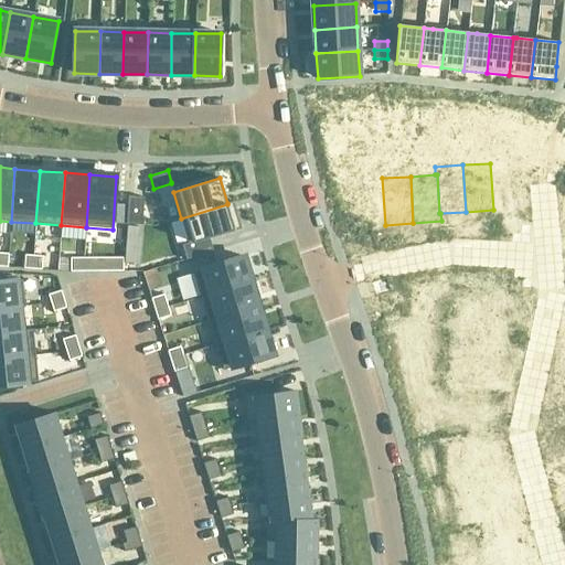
[(128,196),(127,224),(141,225),(144,198),(128,196)]
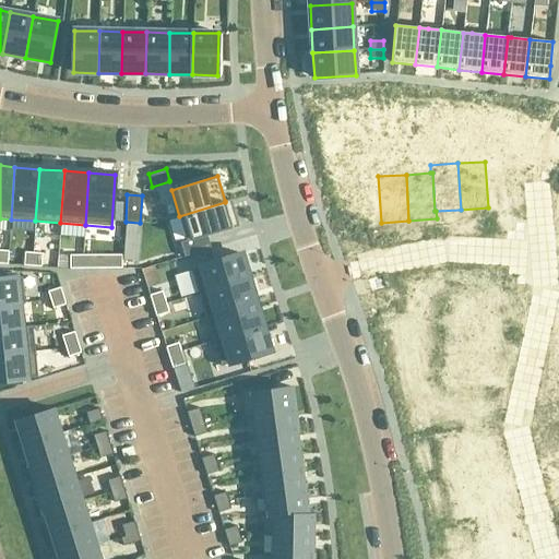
[(225,202),(179,216),(187,240),(180,242),(185,257),(211,249),(206,236),(233,228),(225,202)]
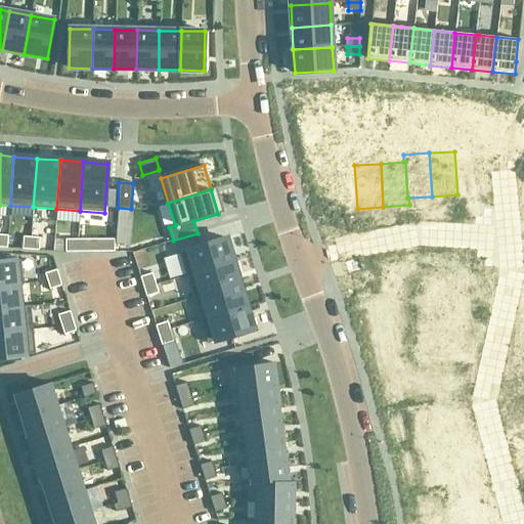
[(23,236),(22,249),(30,250),(31,237),(23,236)]
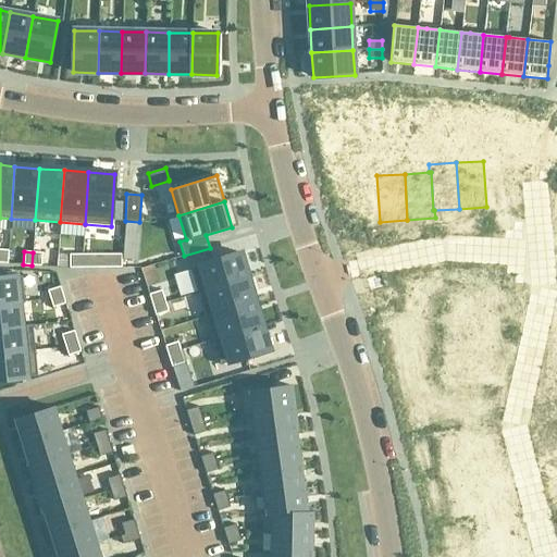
[(33,252),(32,265),(41,265),(41,252),(33,252)]
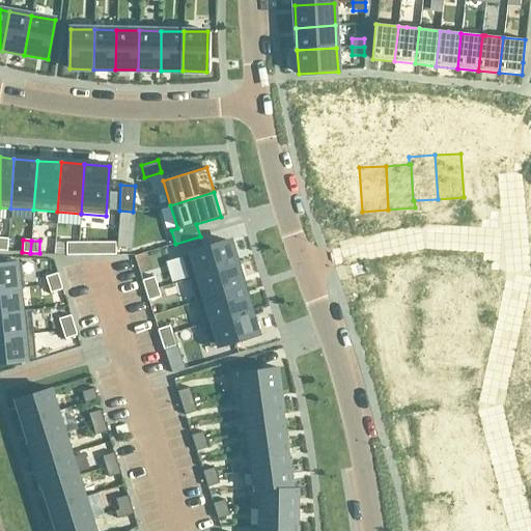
[(229,242),(182,255),(189,279),(236,266),(229,242)]
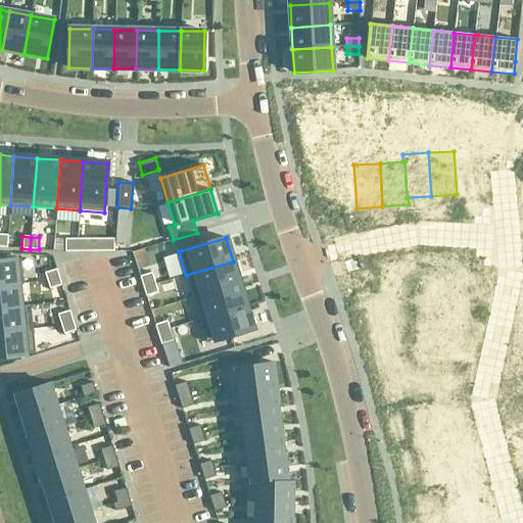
[(78,239),(65,239),(65,251),(78,251),(78,239)]
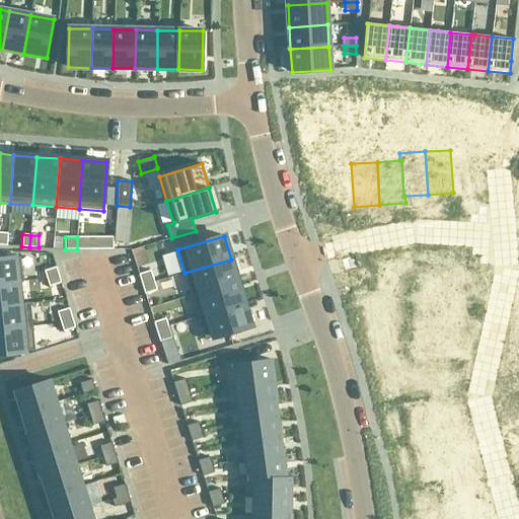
[(77,237),(77,249),(89,249),(89,237),(77,237)]
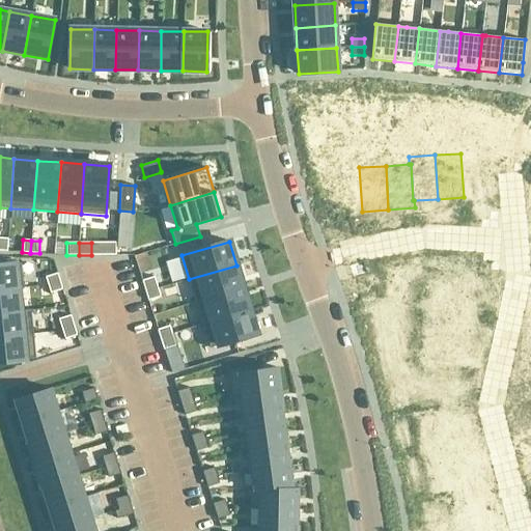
[(21,263),(0,264),(0,289),(19,288),(19,289),(24,288),(21,263)]
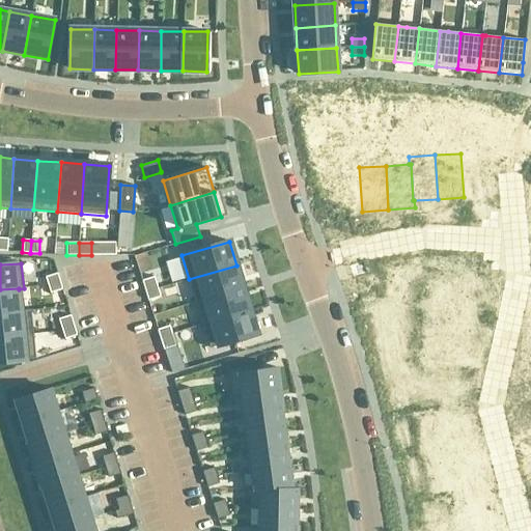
[(434,264),(434,291),(477,291),(478,266),(434,264)]
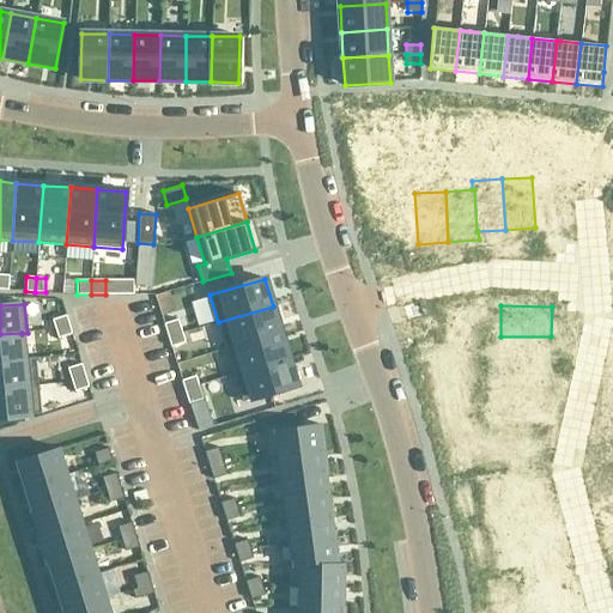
[(273,307),(218,322),(226,349),(280,332),(273,307)]
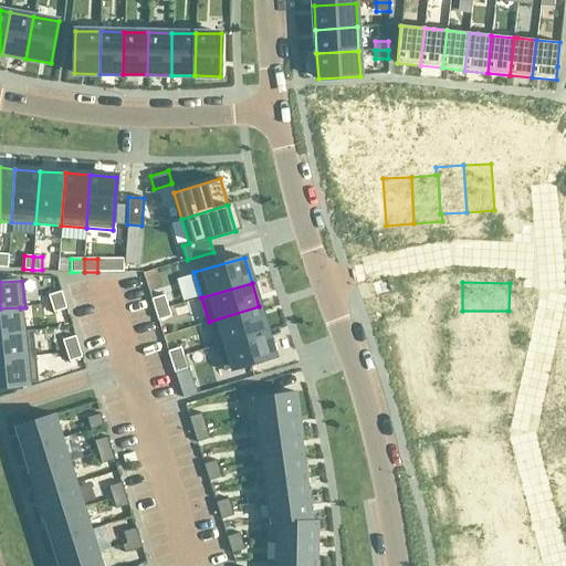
[(61,291),(49,295),(51,304),(64,300),(61,291)]
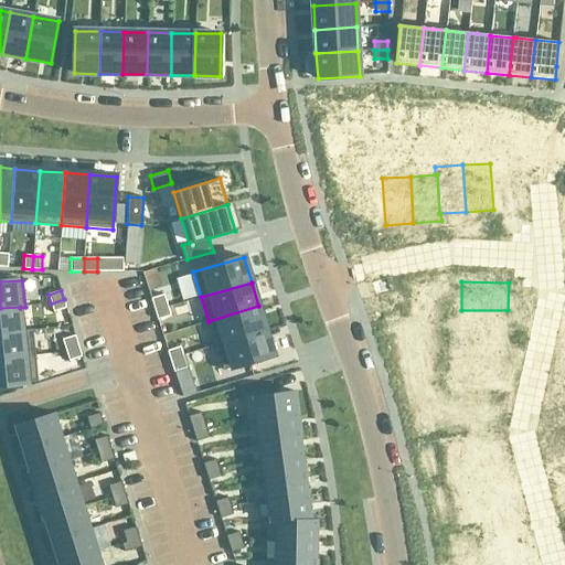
[(163,295),(151,299),(155,311),(168,307),(163,295)]
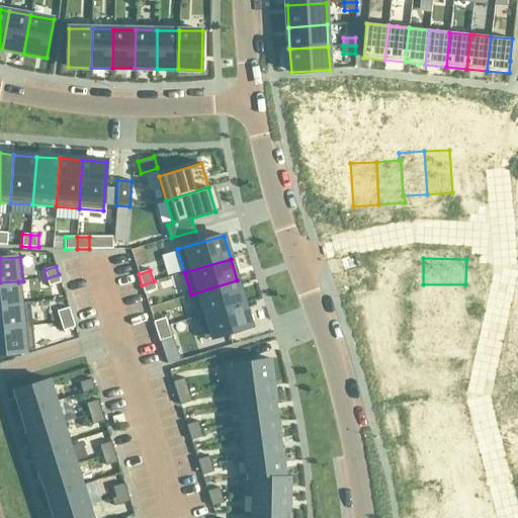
[(59,274),(47,278),(49,286),(61,282),(59,274)]
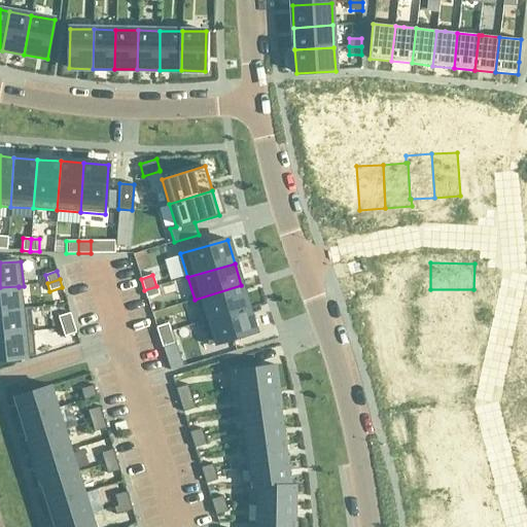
[(241,285),(195,300),(195,302),(201,322),(248,308),(241,285)]
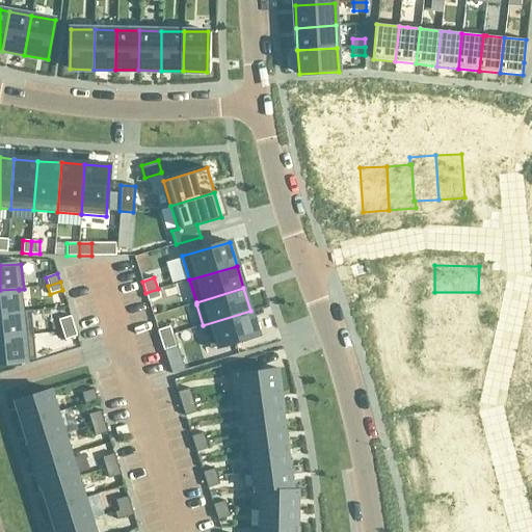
[(19,289),(0,290),(0,314),(21,313),(21,311),(19,290),(19,289)]
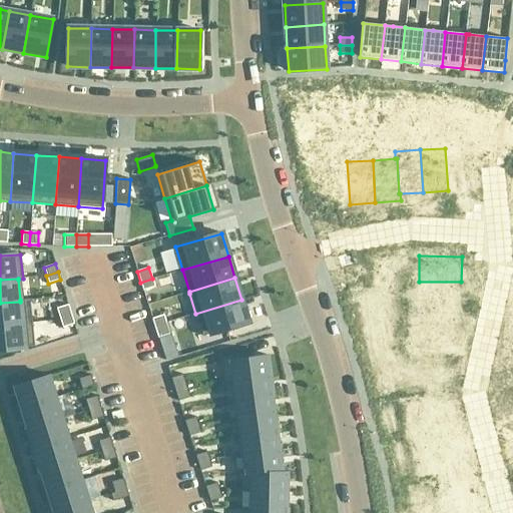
[(152,279),(140,283),(143,291),(154,287),(152,279)]
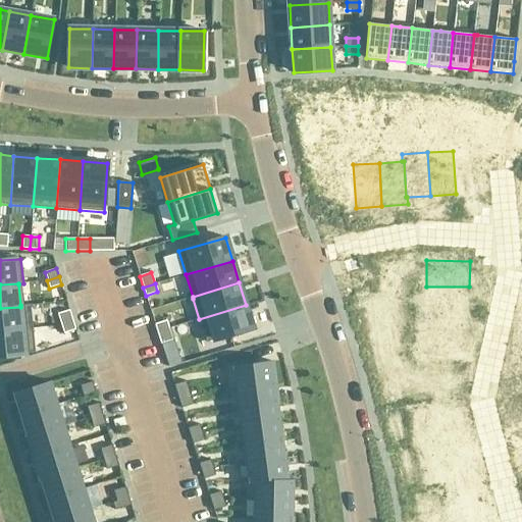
[(426,309),(426,311),(462,311),(462,312),(469,312),(469,286),(426,286),(426,309)]
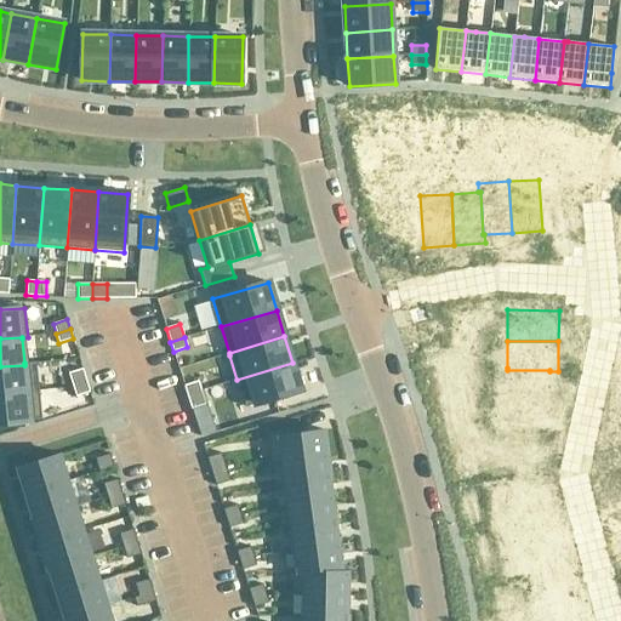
[(24,365),(0,366),(0,394),(39,391),(35,362),(24,363),(24,365)]
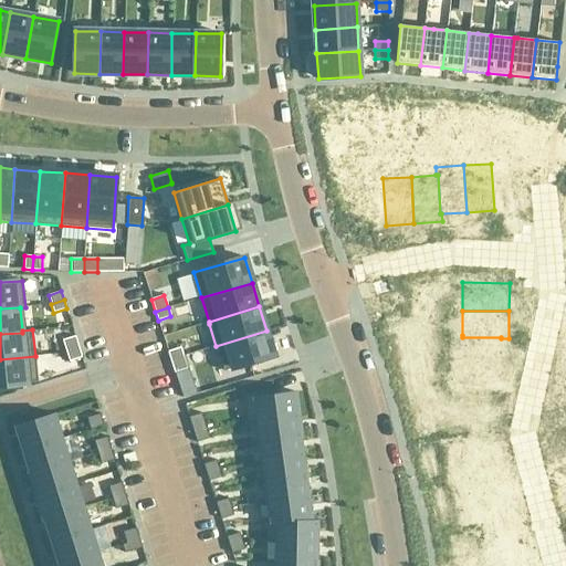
[(266,331),(216,346),(223,371),(274,356),(266,331)]
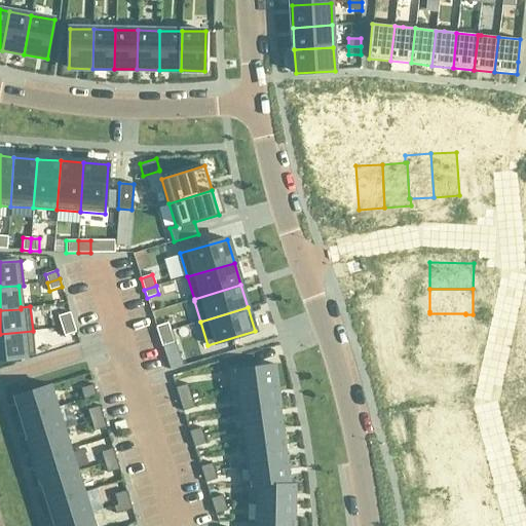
[(422,311),(421,337),(465,338),(465,314),(465,313),(429,313),(429,311),(422,311)]
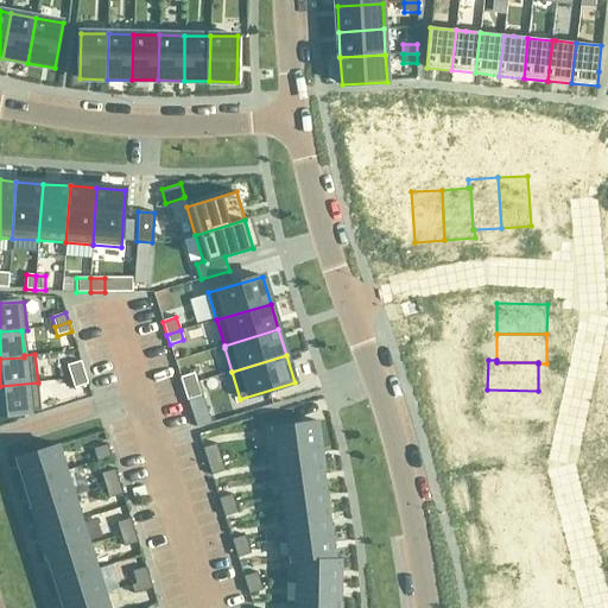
[(81,361),(67,366),(71,379),(86,375),(81,361)]
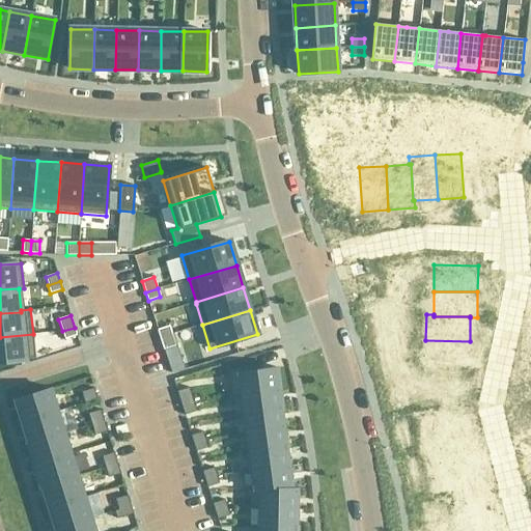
[(169,326),(158,330),(160,337),(171,334),(169,326)]
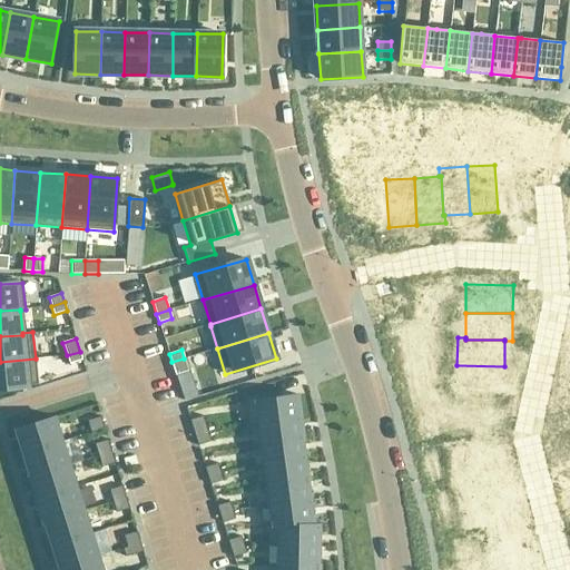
[(80,352),(67,355),(69,364),(82,360),(80,352)]
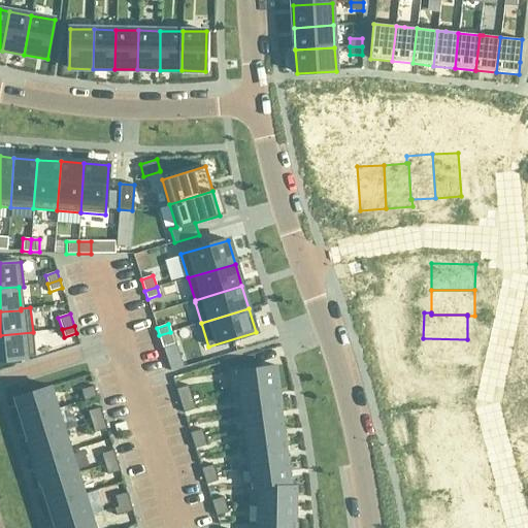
[(33,332),(0,335),(0,360),(35,357),(33,332)]
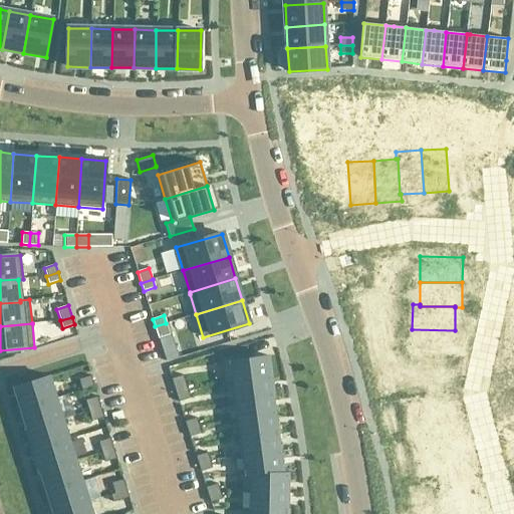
[(166,323),(155,326),(159,338),(170,335),(166,323)]
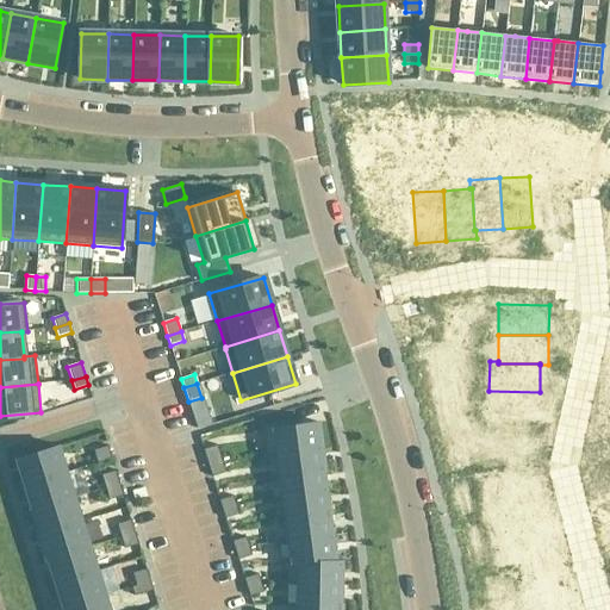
[(489,391),(489,422),(539,422),(540,392),(489,391)]
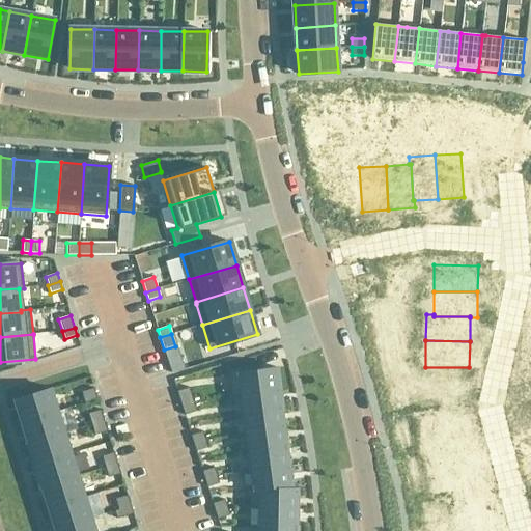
[(248,368),(227,371),(231,399),(241,397),(280,391),(277,367),(249,372),(248,368)]
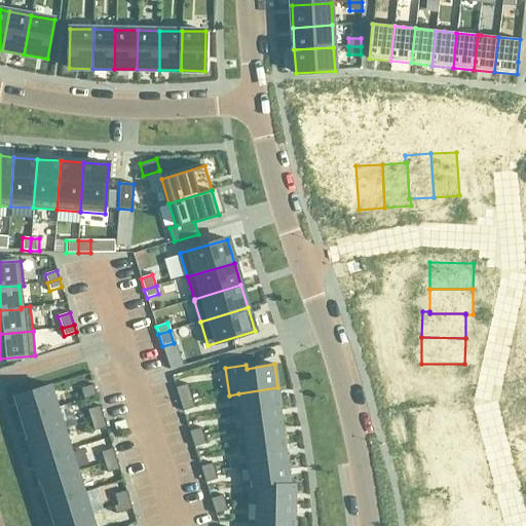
[(92,384),(80,388),(84,400),(96,396),(92,384)]
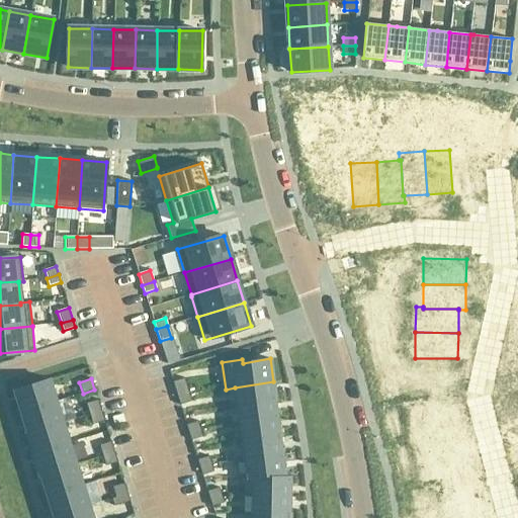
[(184,378),(172,381),(177,398),(189,394),(184,378)]
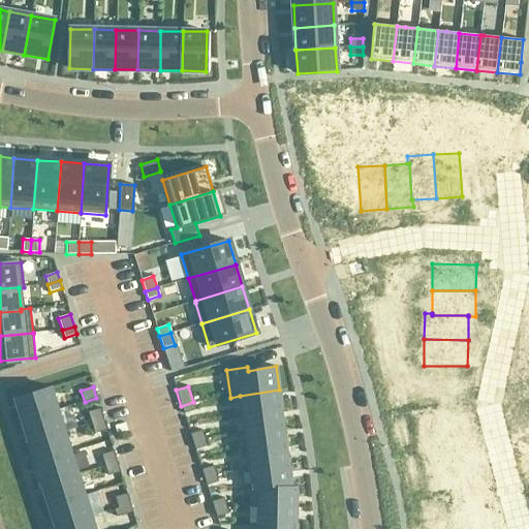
[(52,387),(14,399),(22,422),(58,410),(52,387)]
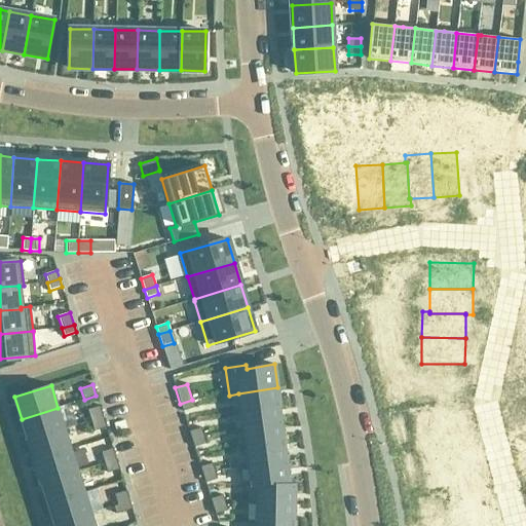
[(277,387),(238,393),(241,411),(279,406),(277,387)]
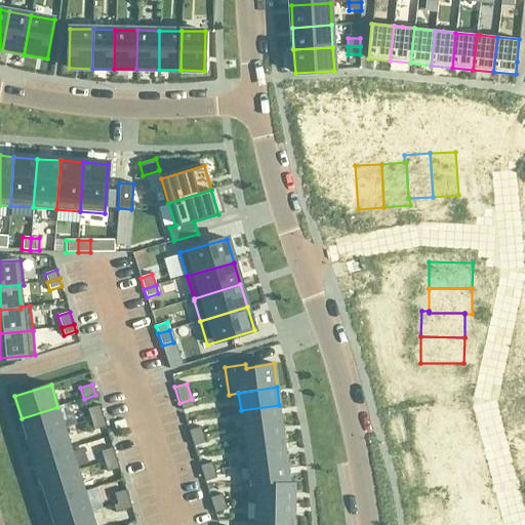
[(461,397),(419,408),(426,432),(426,433),(460,425),(460,426),(468,423),(461,397)]
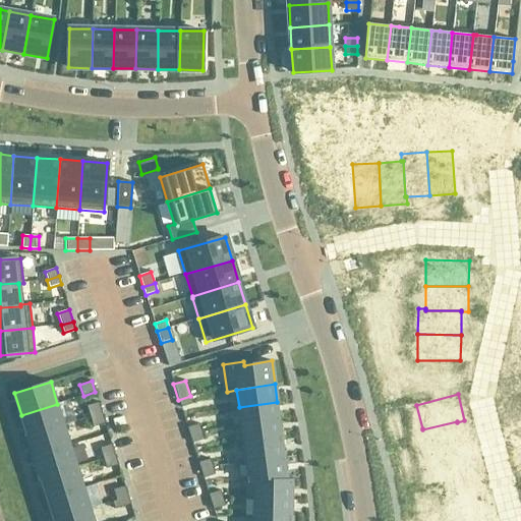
[(190,396),(178,400),(180,407),(192,403),(190,396)]
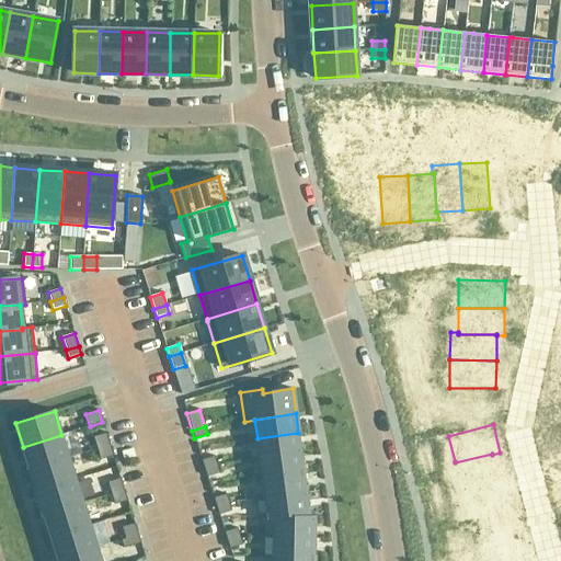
[(105,433),(93,436),(96,448),(110,445),(105,433)]
